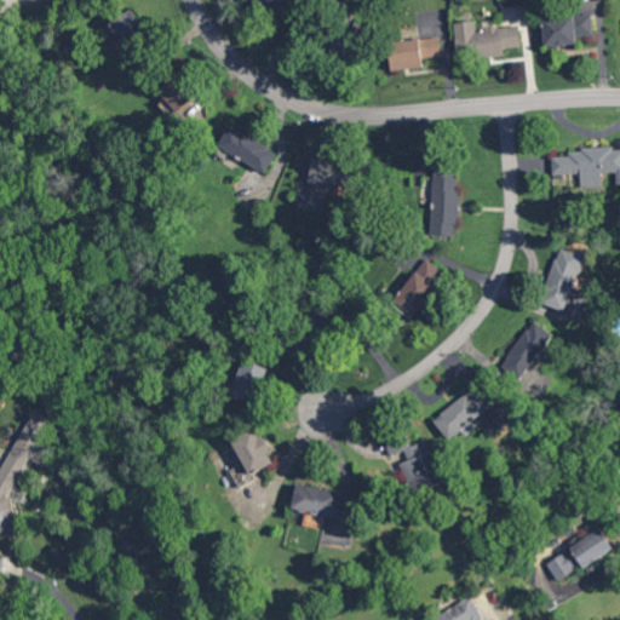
[(258,0),(275,16),(288,0),(258,0)]
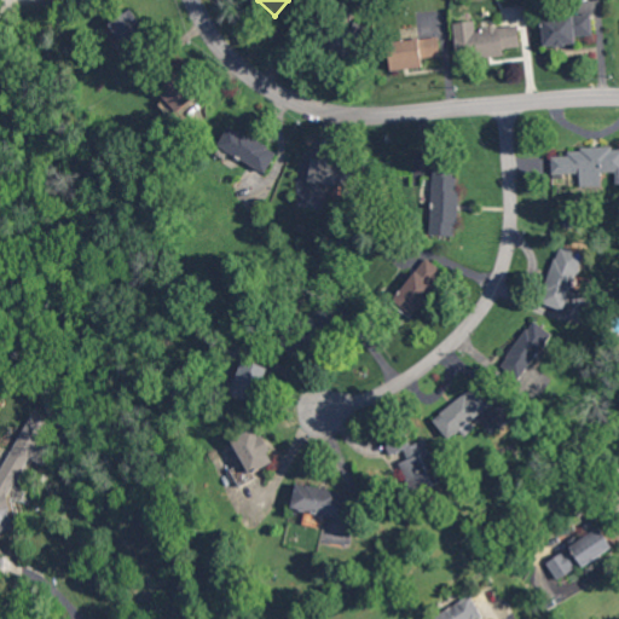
[(146,33),(132,9),(106,23),(114,36),(111,38),(119,50),(146,33)]
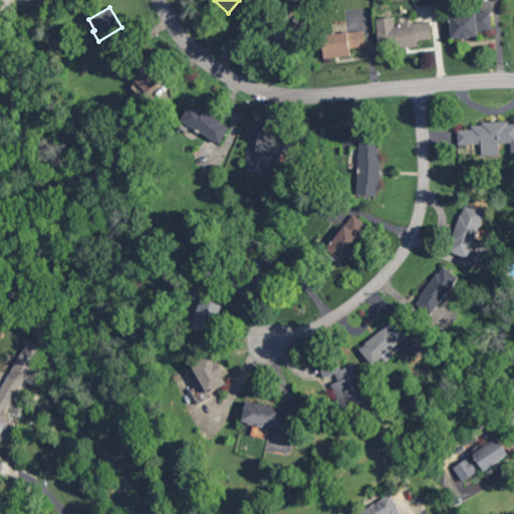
[(274,39),(294,50),(309,22),(290,11),(274,39)]
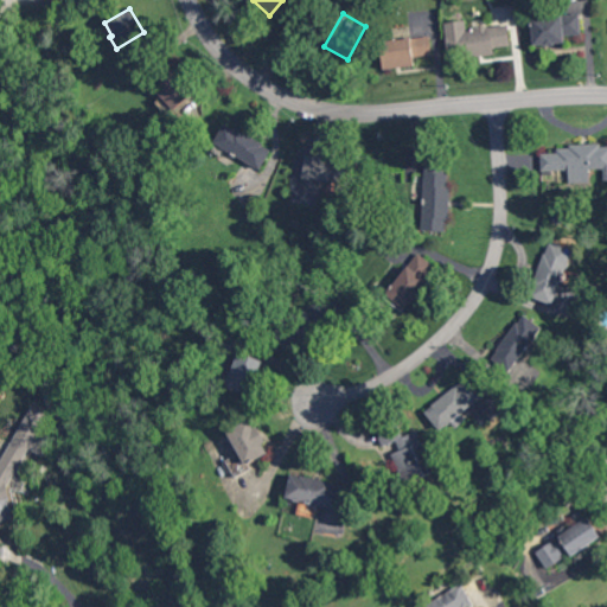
[(580,13),(532,14),(534,44),(566,43),(566,34),(581,34),(580,13)]
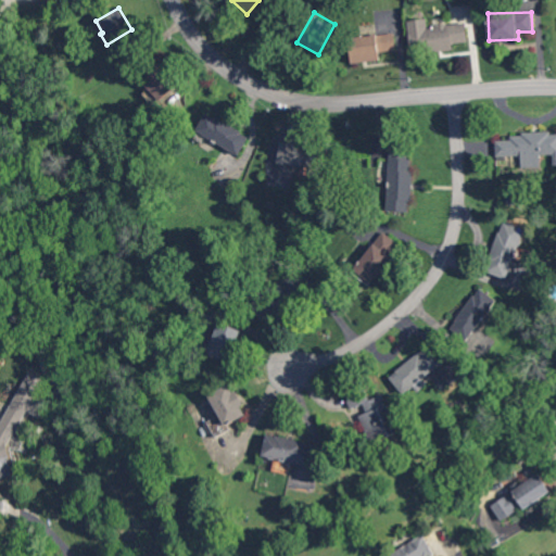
[(428,26),(427,17),(407,20),(411,53),(453,49),(452,43),(468,41),(466,22),(428,26)]
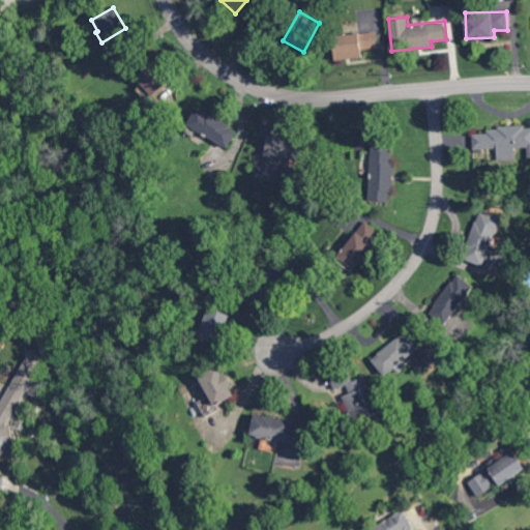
[(377,48),(376,31),(332,35),(335,60),(362,57),(362,50),(377,48)]
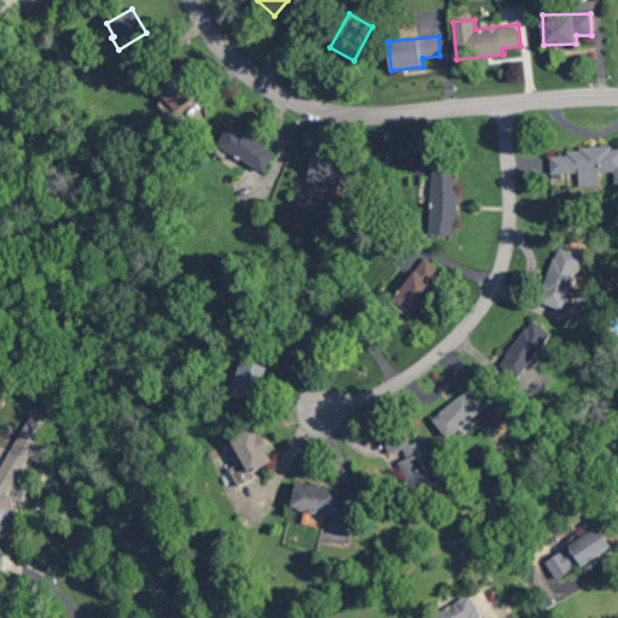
[(170,118),(192,95),(173,76),(158,91),(164,97),(157,105),(170,118)]
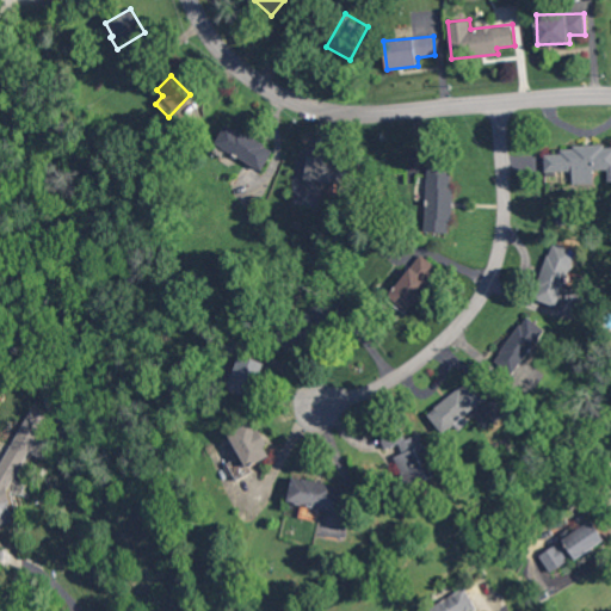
[(261,170),(273,148),(226,122),(214,143),(261,170)]
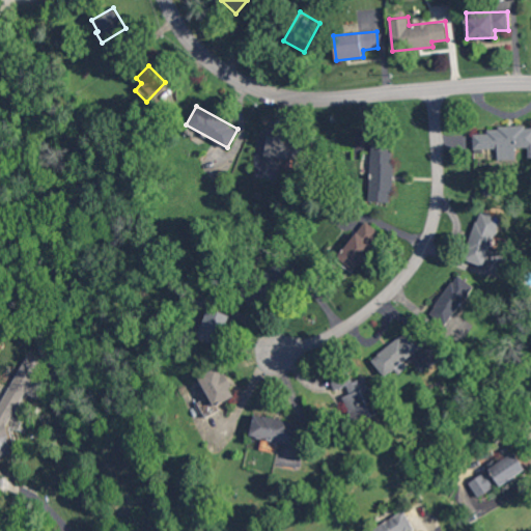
[(530,126),(487,127),(487,134),(474,134),(474,149),(498,148),(498,160),(516,160),(516,147),(530,147),(530,157),(530,126)]
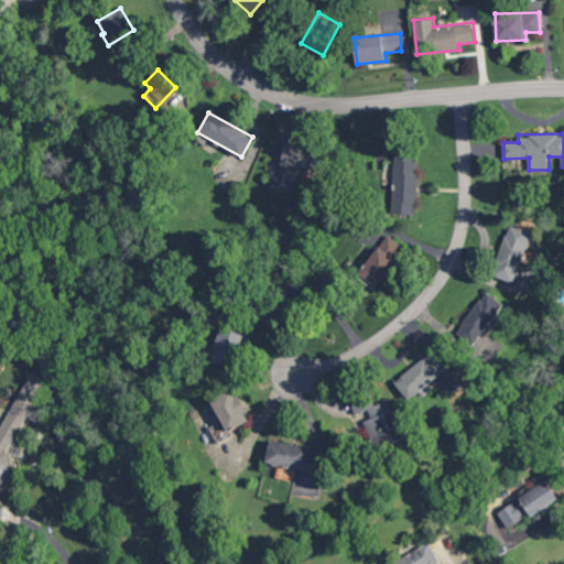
[(282,166),(326,169),(327,147),(283,144),(282,166)]
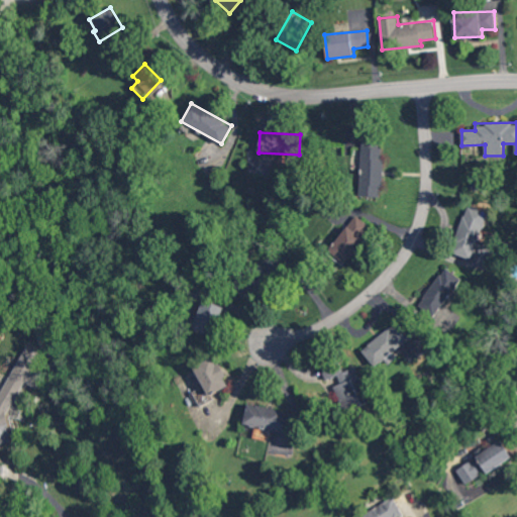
[(382,196),(384,142),(362,141),(359,195),(382,196)]
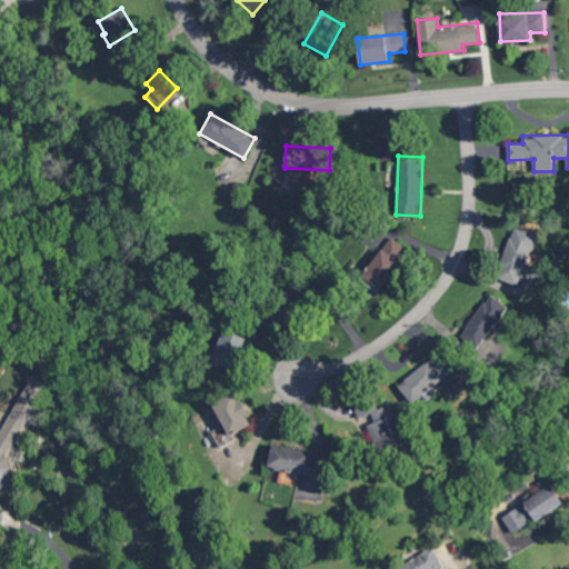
[(519,286),(537,236),(513,227),(499,266),(502,267),(499,278),(519,286)]
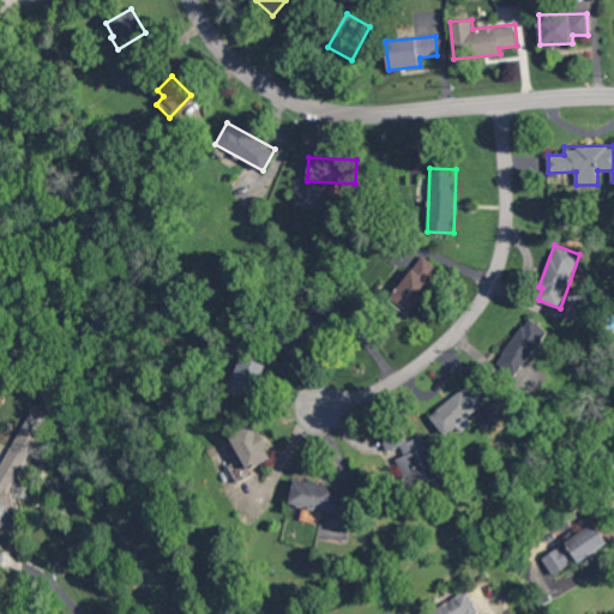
[(387,299),(407,314),(441,270),(423,256),(387,299)]
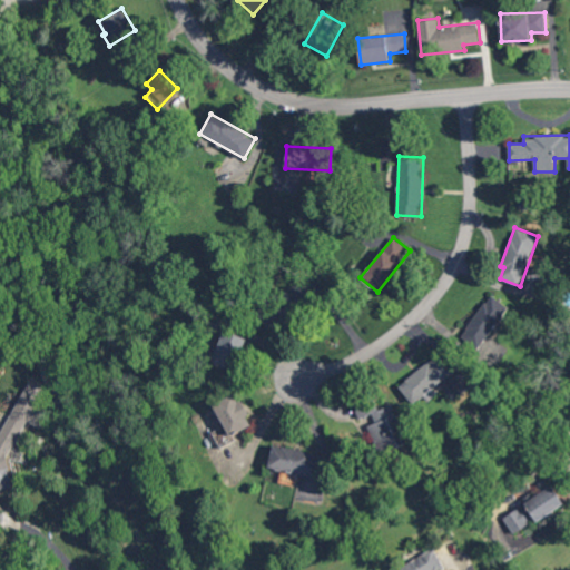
[(508,305),(488,294),(461,338),(481,350),(508,305)]
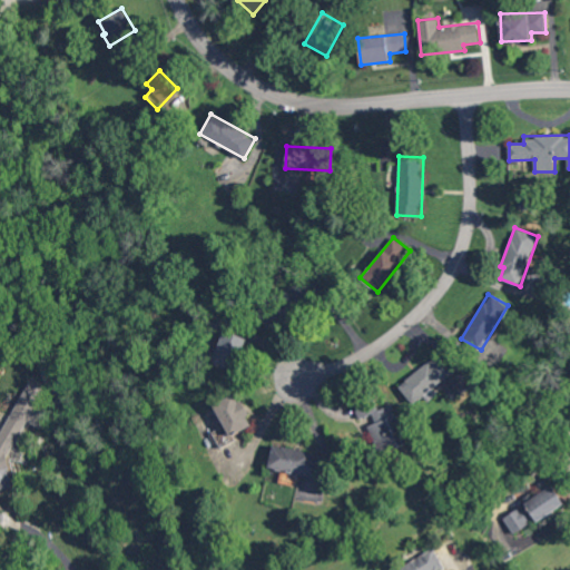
[(212,361),(234,370),(246,338),(225,330),(212,361)]
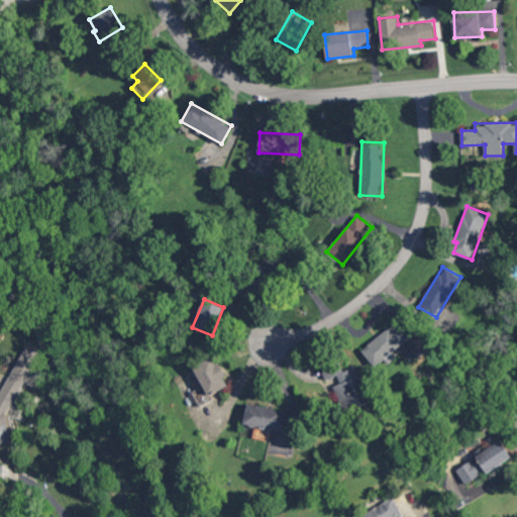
[(410,338),(396,321),(362,350),(375,367),(384,358),(388,364),(397,357),(392,352),(410,338)]
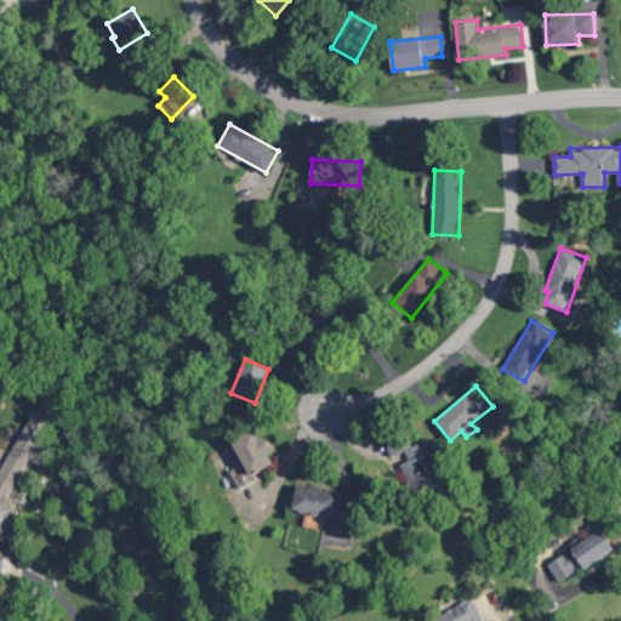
[(0,533),(13,530),(10,517),(11,512),(9,502),(29,462),(45,463),(52,450),(41,444),(47,432),(49,422),(32,414),(1,472),(0,472),(0,533)]
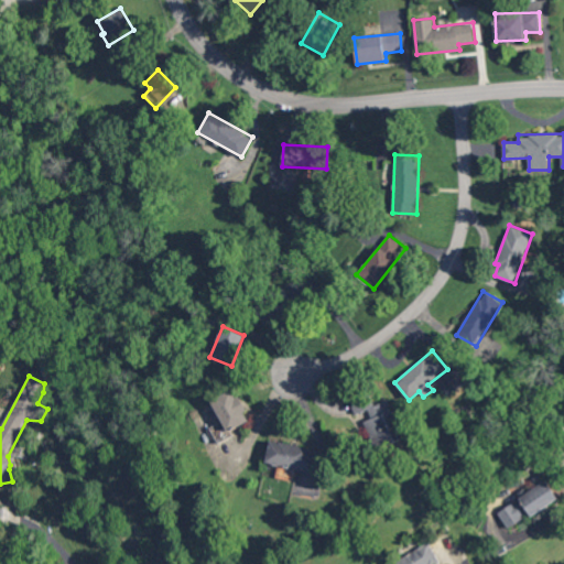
[(249,421),(235,389),(212,399),(226,431),(249,421)]
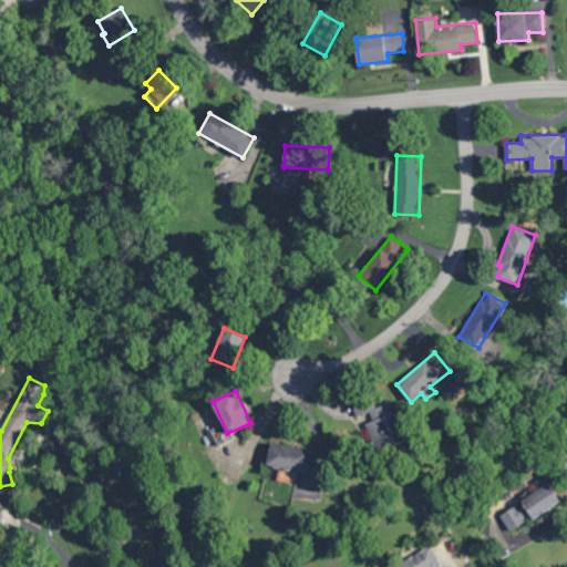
[(390,401),(377,406),(372,395),(351,404),(357,416),(369,411),(373,421),(367,423),(379,451),(406,440),(390,401)]
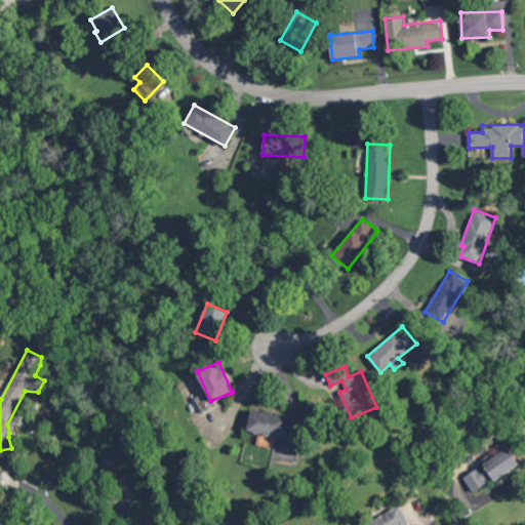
[(247,430),(277,437),(272,460),(290,465),(299,419),(251,409),(247,430)]
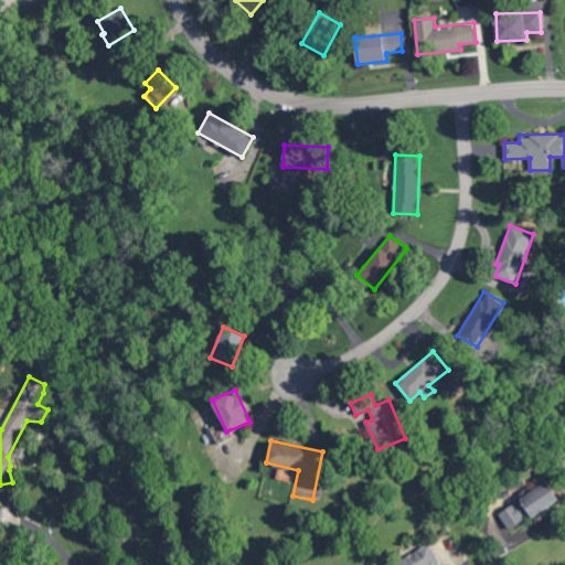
[(508,528),(530,514),(532,516),(560,500),(547,480),(498,512),(508,528)]
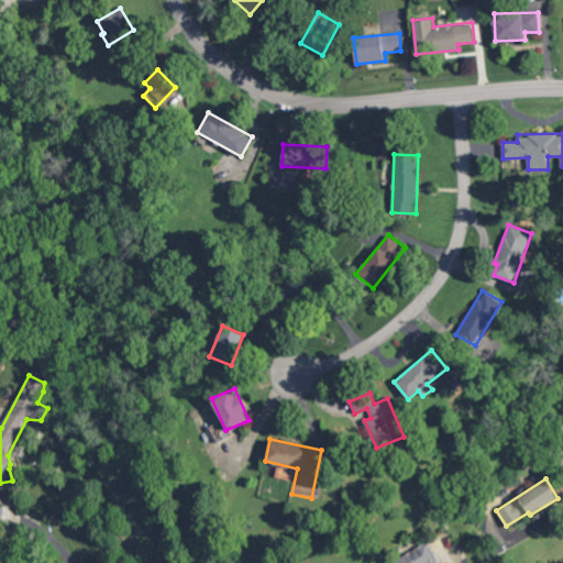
[(431,562),(438,560),(428,541),(387,562),(431,562)]
